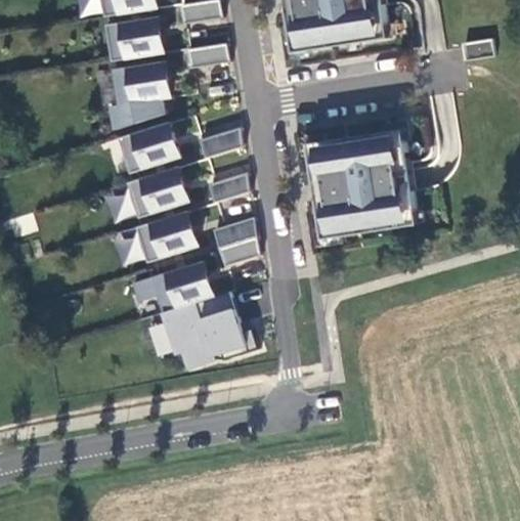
[(154,0),(101,0),(105,17),(156,10),(154,0)]
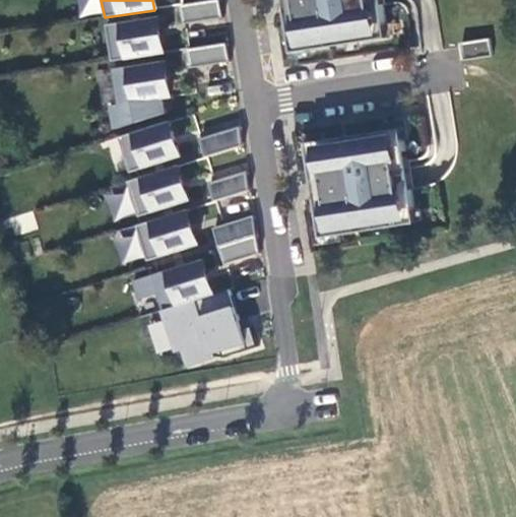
[(218,0),(214,0),(180,6),(183,25),(221,18),(218,0)]
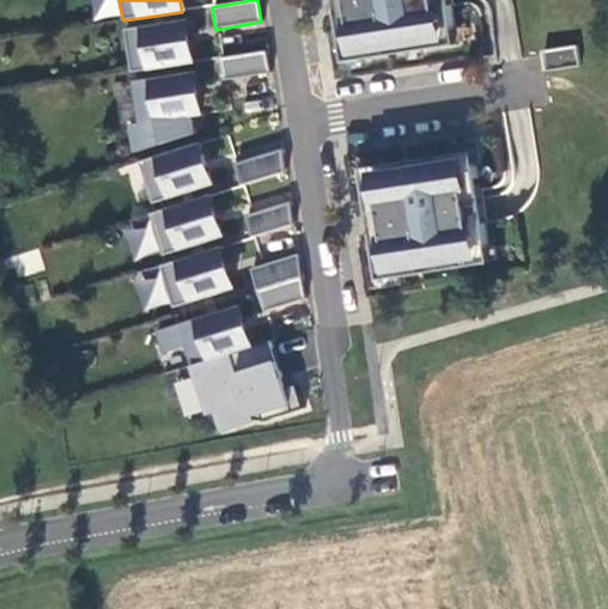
[(449,0),(333,0),(342,64),(456,47),(449,0)]
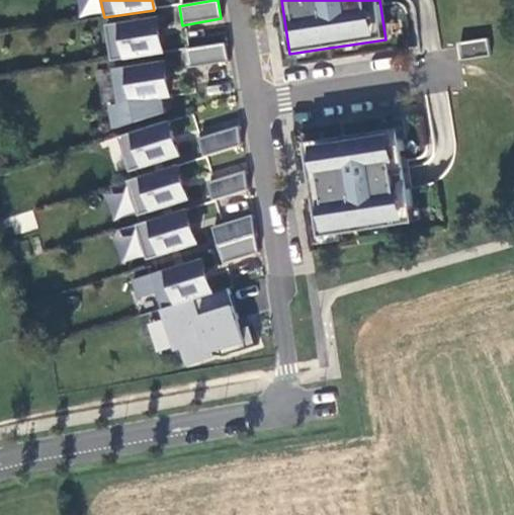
[(155,17),(104,25),(110,62),(161,54),(155,17)]
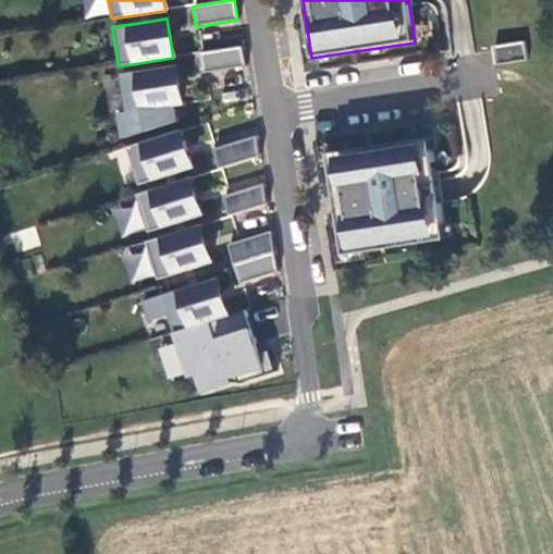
[(524,44),(493,48),(496,68),(526,62),(524,44)]
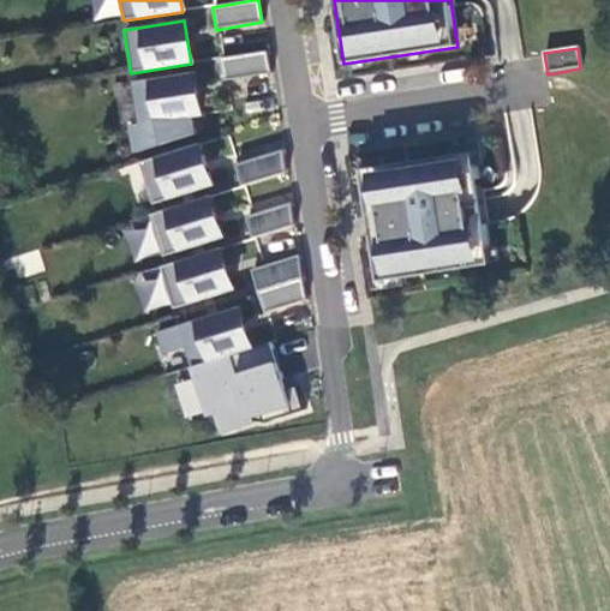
[(225,82),(270,75),(267,52),(221,59),(225,82)]
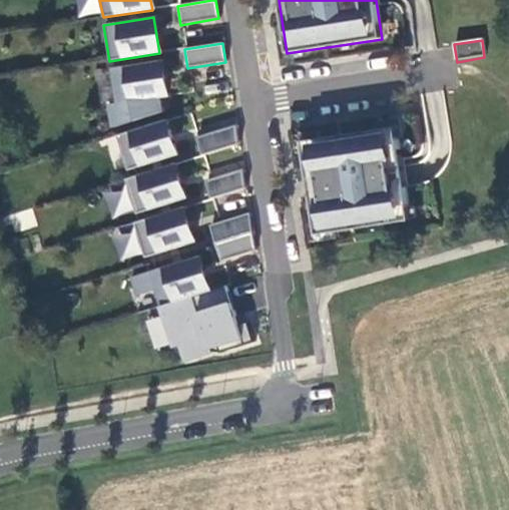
[(106,124),(159,107),(158,98),(165,96),(160,61),(110,69),(115,104),(103,106),(106,124)]
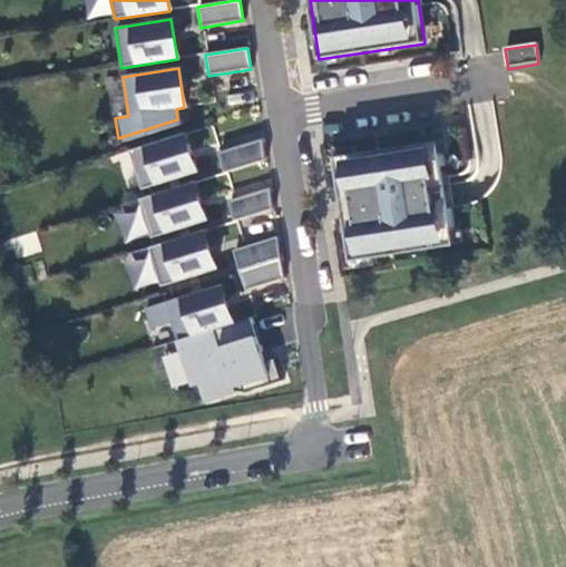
[(182,134),(128,150),(139,189),(194,172),(182,134)]
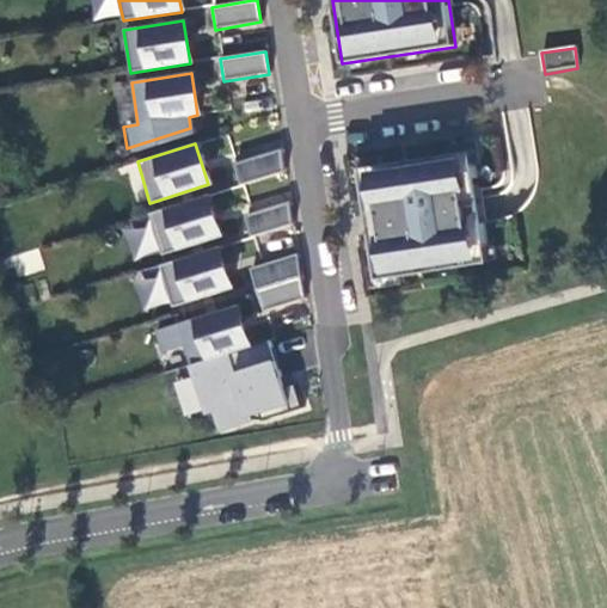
[(284,171),(281,148),(235,163),(241,183),(284,171)]
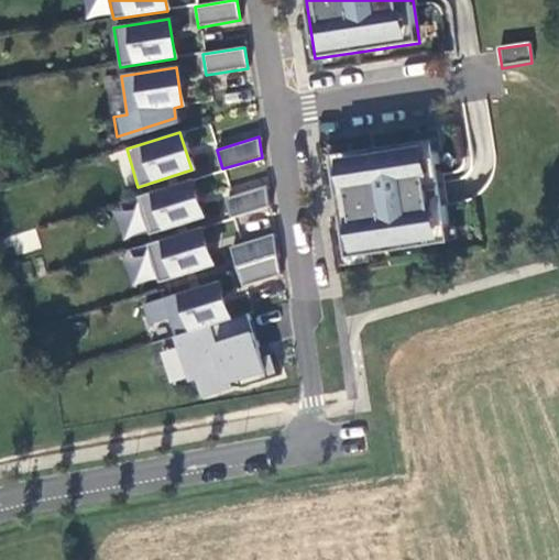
[(435,140),(331,156),(347,260),(450,243),(435,140)]
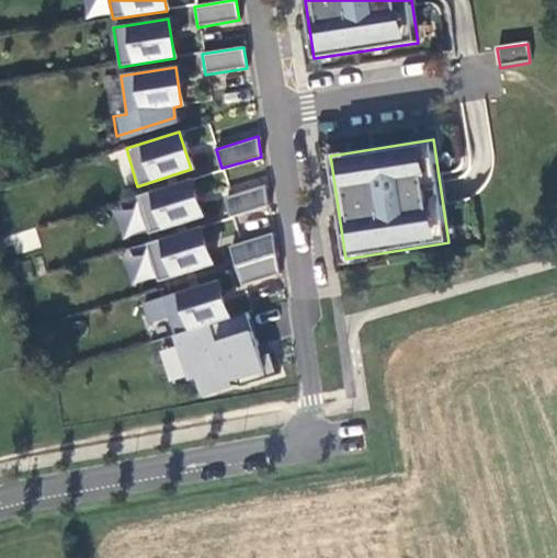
[(201,216),(189,179),(135,195),(147,232),(201,216)]
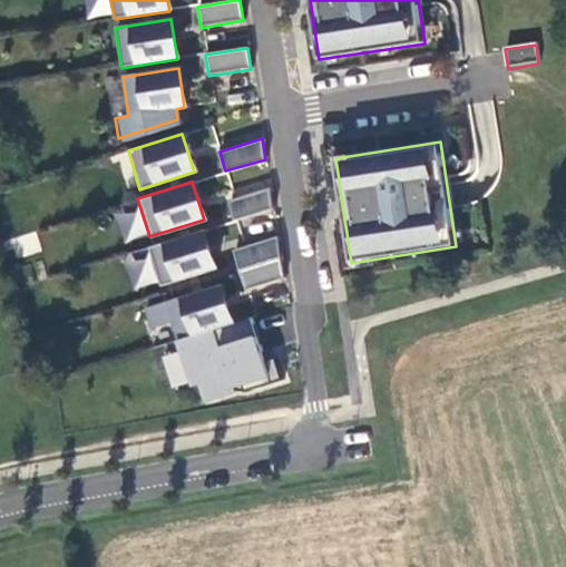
[(270,187),(227,199),(232,221),(272,207),(270,187)]
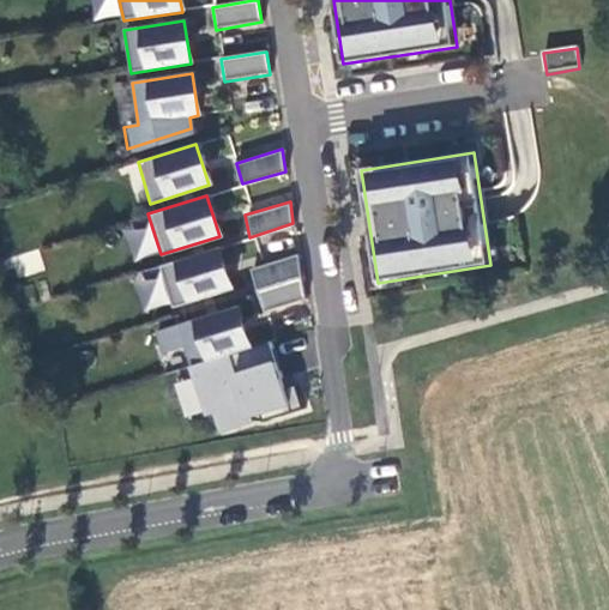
[(217,247),(158,265),(172,307),(230,289),(217,247)]
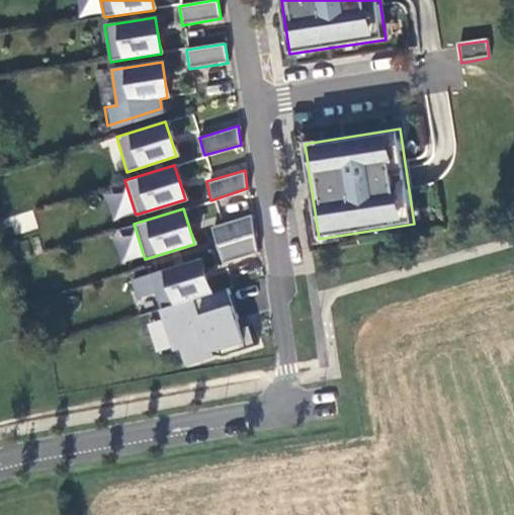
[(251,213),(213,226),(223,263),(257,251),(251,213)]
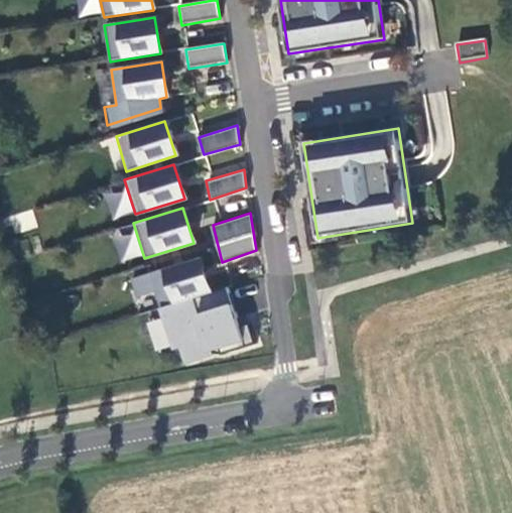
[(28,215),(12,218),(15,234),(31,231),(28,215)]
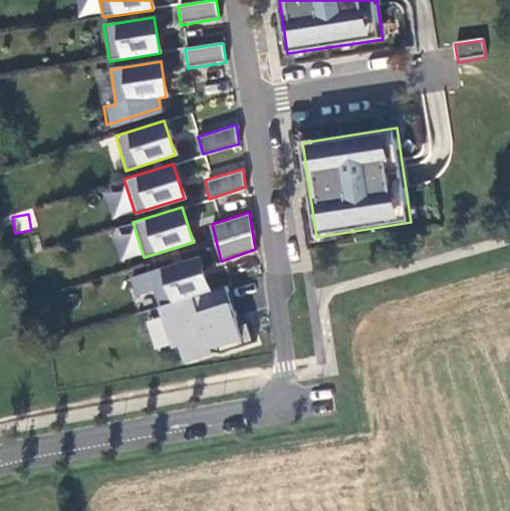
[(159,306),(209,290),(198,256),(130,277),(135,296),(155,290),(159,306)]
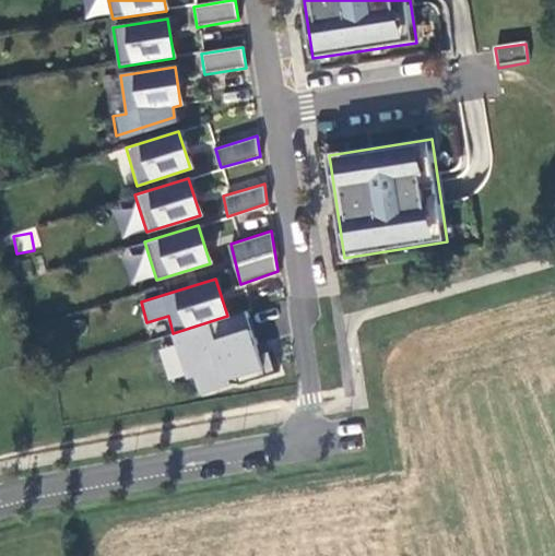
[(227,316),(173,333),(187,377),(195,375),(200,392),(228,383),(227,378),(236,376),(238,383),(276,373),(270,350),(252,355),(249,345),(256,344),(245,310),(227,316)]
